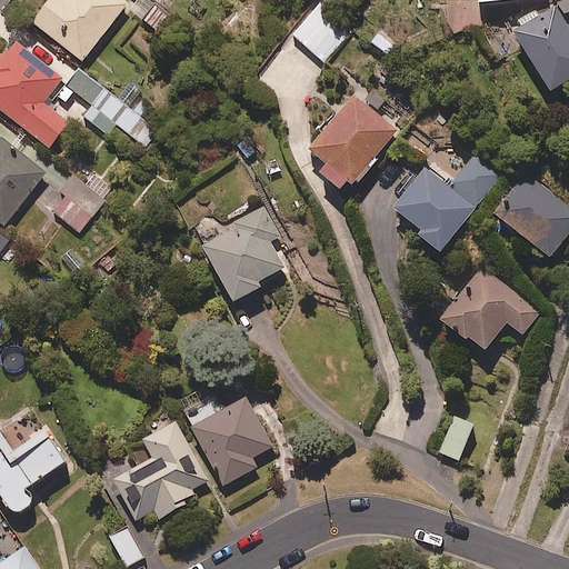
[(126,7),(117,0),(50,0),(32,23),(80,62),(126,7)]
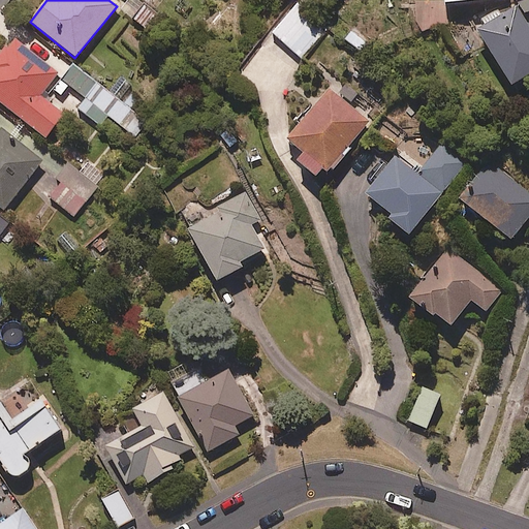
[(159,17),(137,0),(127,0),(120,10),(148,31),(159,17)]
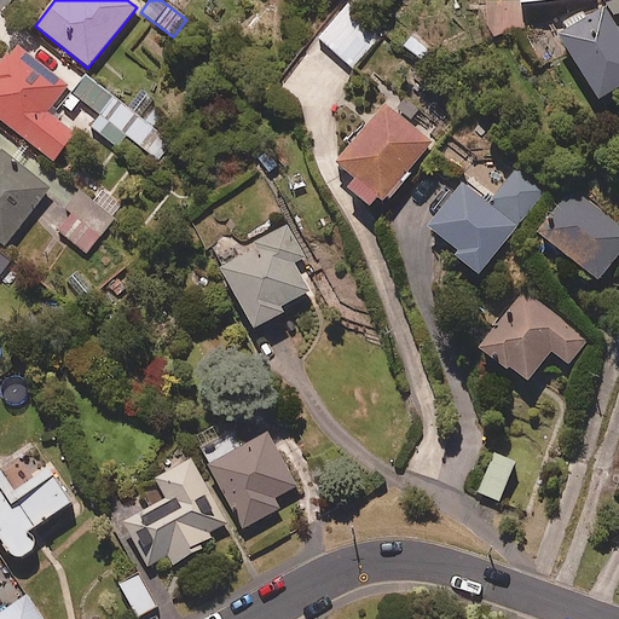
[(618,0),(516,0),(518,5),(583,0),(588,0),(589,13),(578,15),(549,30),(565,61),(571,57),(594,102),(618,87),(618,27),(614,19),(618,16),(618,0)]
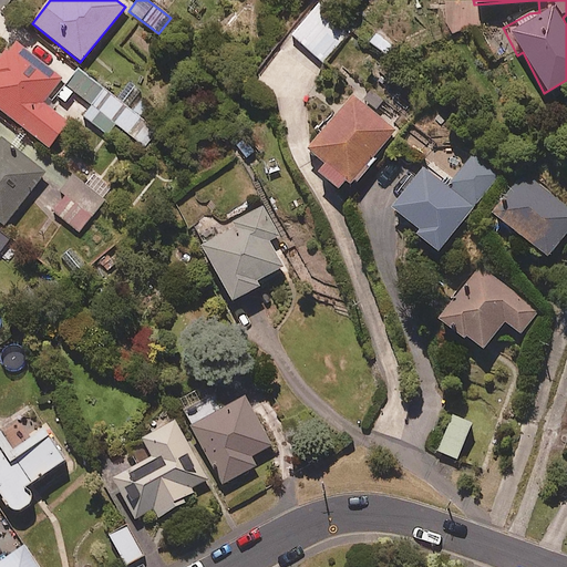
[(351,31),(318,3),(291,35),(325,63),(351,31)]
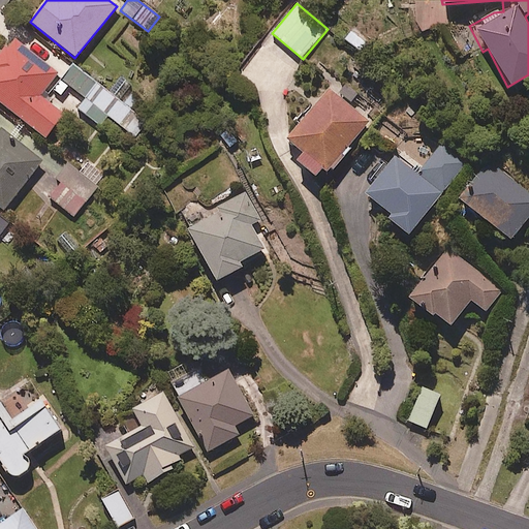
[(58,74),(12,39),(0,55),(0,103),(44,138),(63,115),(40,97),(58,74)]
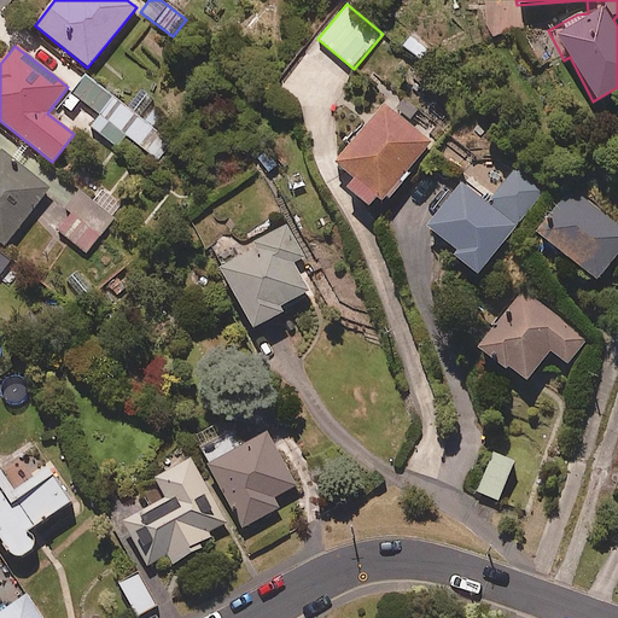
[(173,144),(85,76),(62,108),(70,114),(80,100),(124,134),(114,149),(149,175),(173,144)]
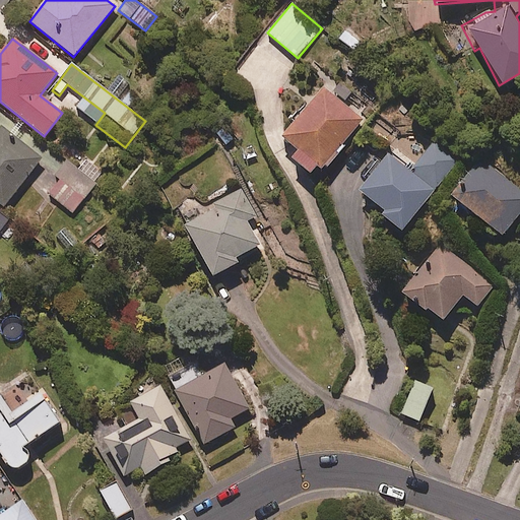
[(364,122),(323,87),(281,138),(298,151),(290,159),(307,174),(315,165),(323,172),(364,122)]
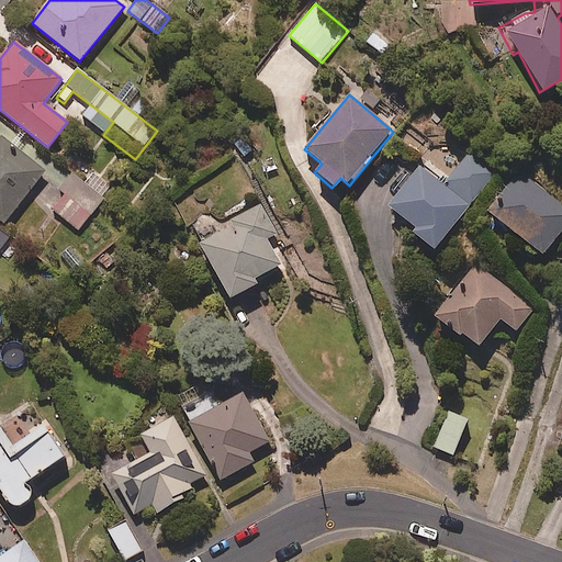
[(1,146),(0,144),(0,214),(9,222),(46,172),(6,141),(1,146)]
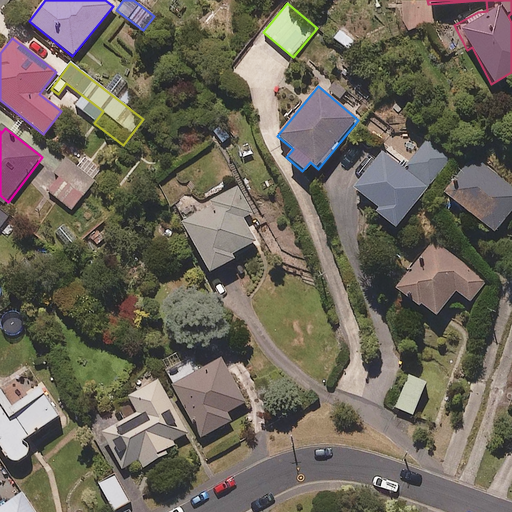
[(452,158),(429,139),(404,170),(382,152),(352,189),(377,210),(375,213),(394,229),(452,158)]
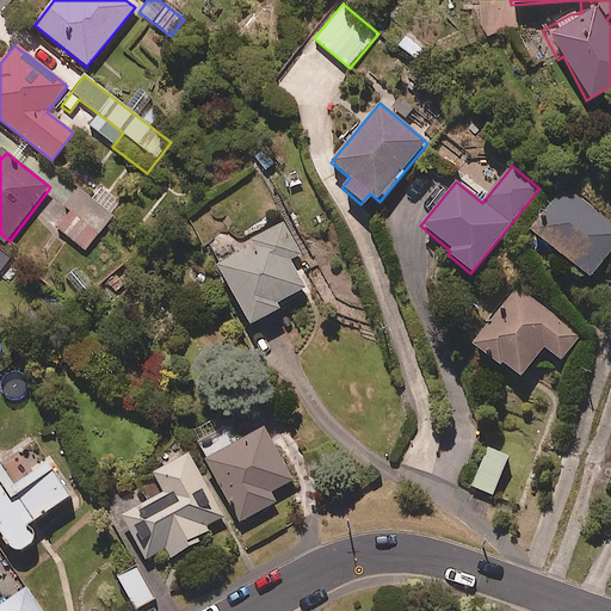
[(112,218),(76,187),(48,221),(85,252),(112,218)]
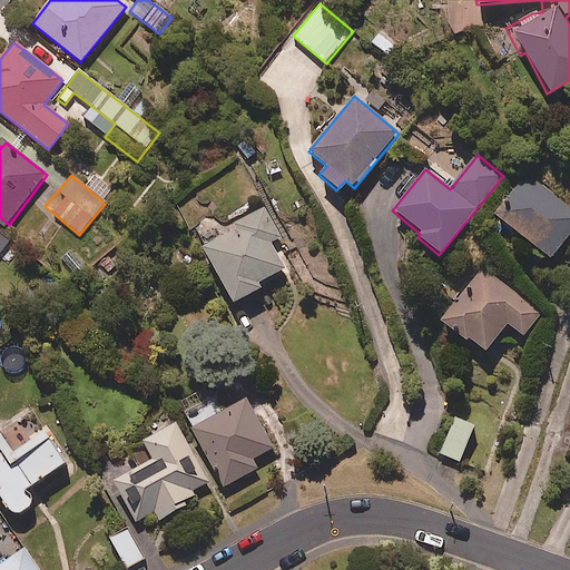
[(569,234),(569,208),(527,175),(493,216),(549,261),(569,234)]
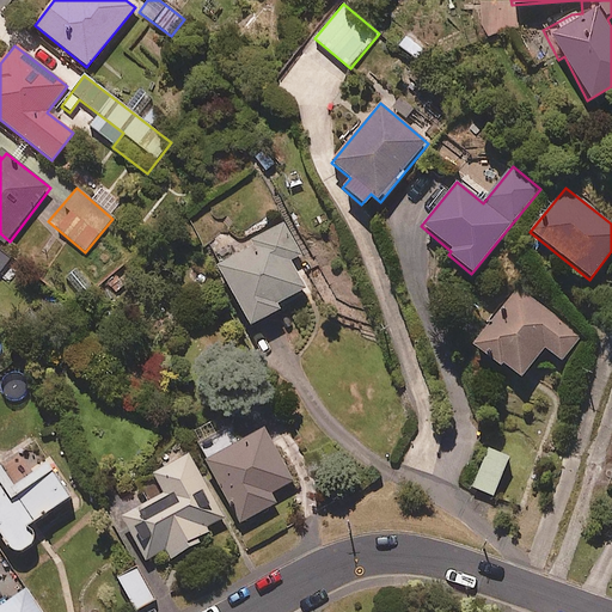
[(303,255),(285,224),(214,265),(251,328),(280,311),(277,306),(306,289),(289,262),(303,255)]
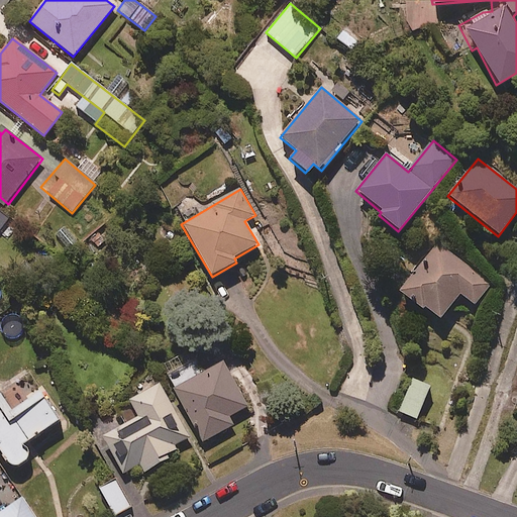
[(0,231),(10,219),(0,210),(0,231)]
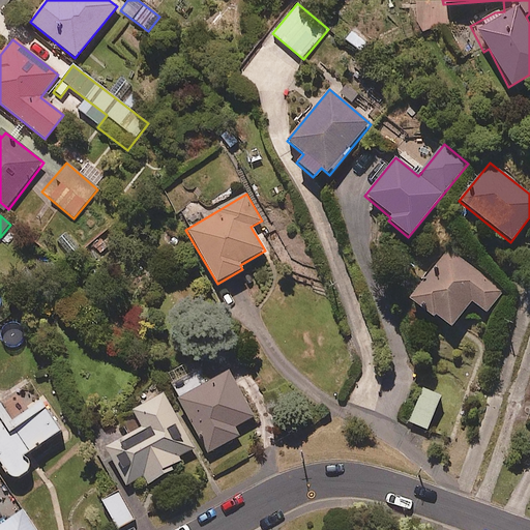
[(79,249),(65,233),(55,241),(69,258),(79,249)]
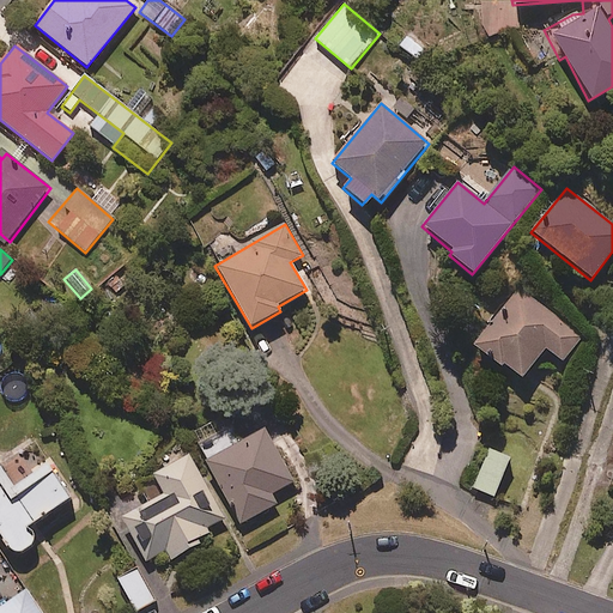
[(584,337),(519,287),(474,345),(521,381),(546,349),(564,363),(584,337)]
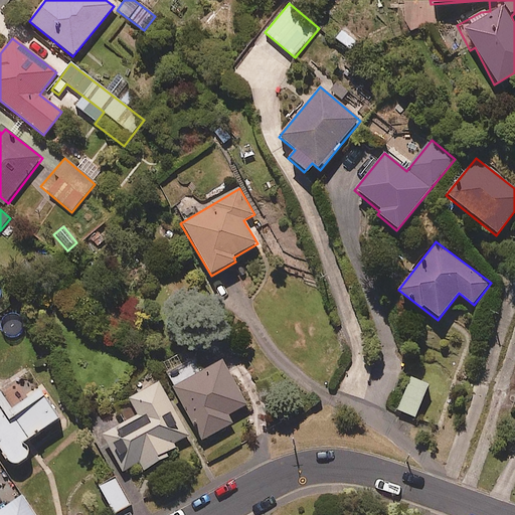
[(202,372),(189,349),(159,366),(201,442),(232,424),(227,416),(246,405),(221,361),(202,372)]
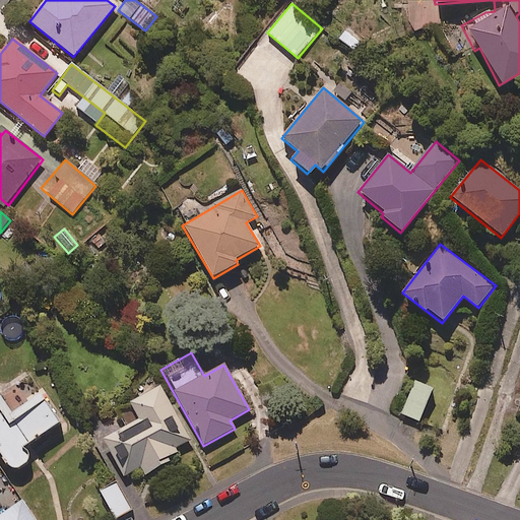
[(432,390),(413,382),(399,413),(417,421),(432,390)]
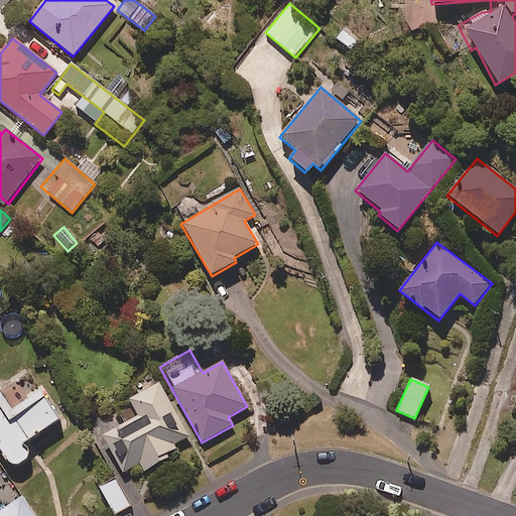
[(189,442),(158,384),(128,400),(137,418),(118,429),(111,414),(95,423),(122,474),(138,466),(142,473),(160,463),(158,459),(189,442)]
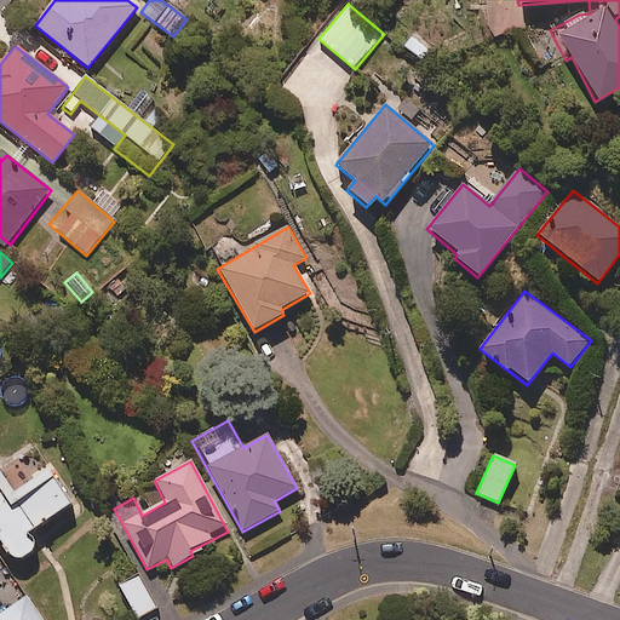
[(76,503),(52,469),(11,498),(0,481),(0,530),(22,562),(42,547),(33,534),(76,503)]
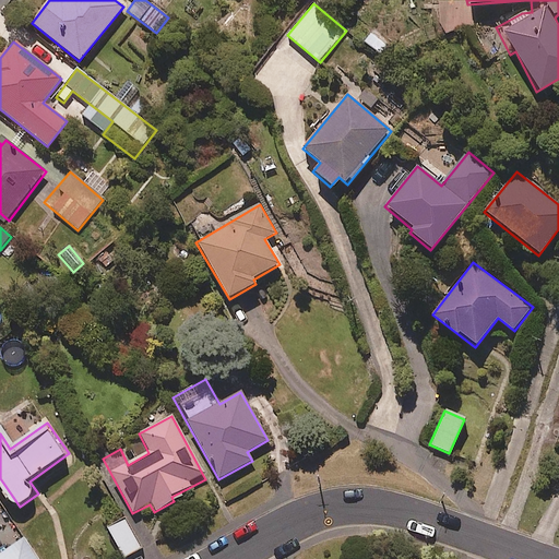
[(141,549),(125,521),(108,531),(125,558),(141,549)]
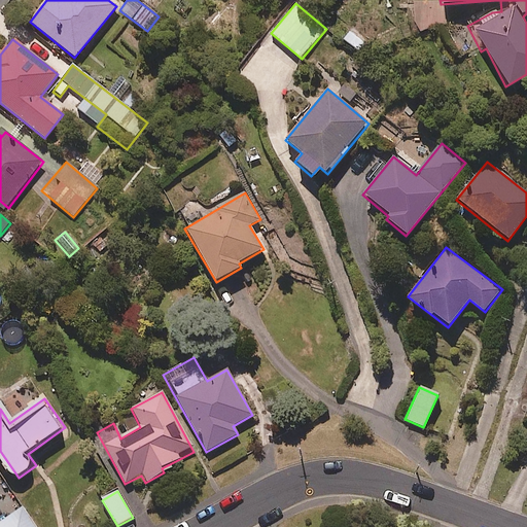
[(38,526),(25,507),(0,523),(0,526),(38,526)]
